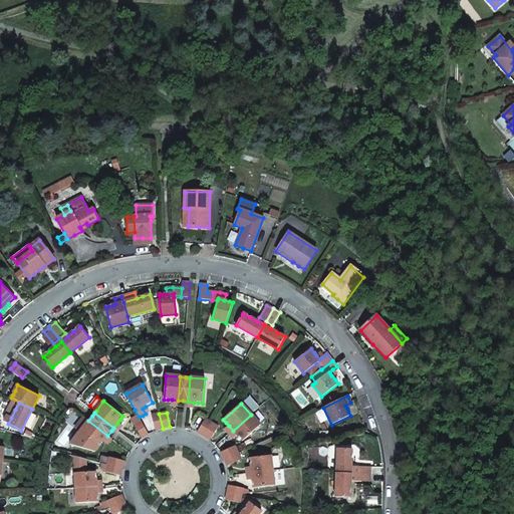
[(159,414),(153,415),(156,430),(163,429),(159,414)]
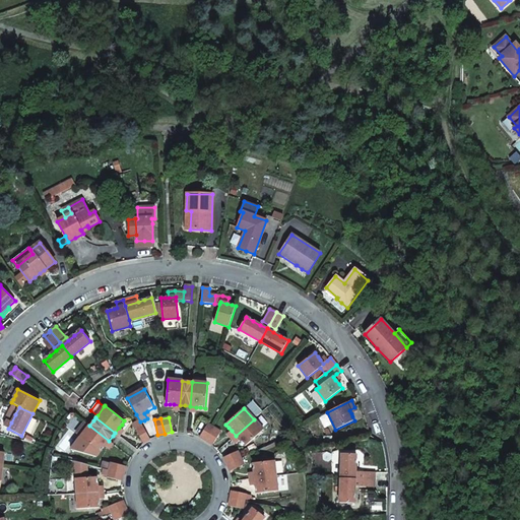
[(242,443),(245,446),(263,430),(254,419),(236,436),(240,440),(242,443)]
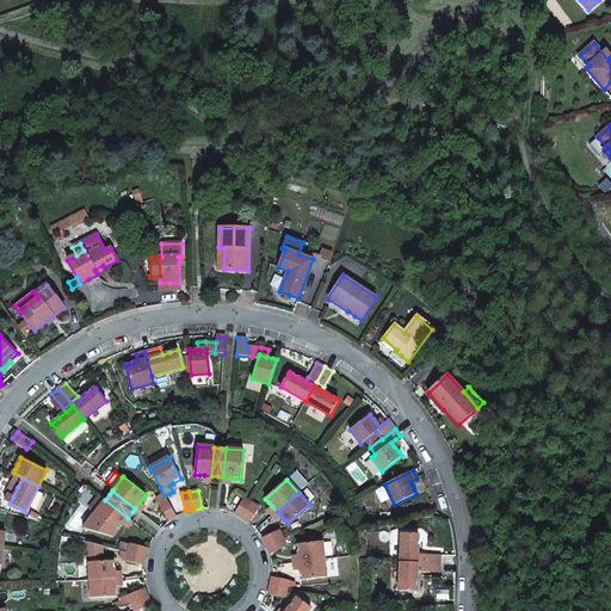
[(105,500),(100,495),(90,510),(94,513),(105,500)]
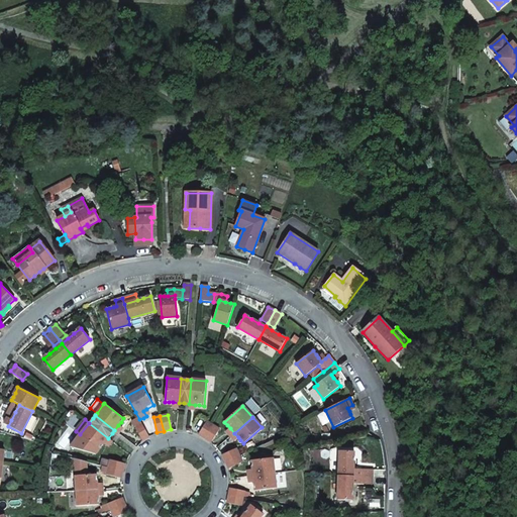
[(206,422),(198,434),(205,438),(213,426),(206,422)]
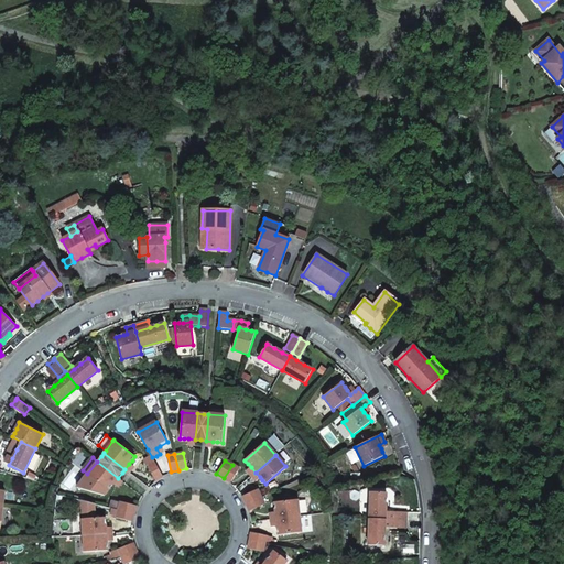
[(97,462),(87,474),(77,488),(104,496),(109,489),(114,484),(118,478),(97,462)]
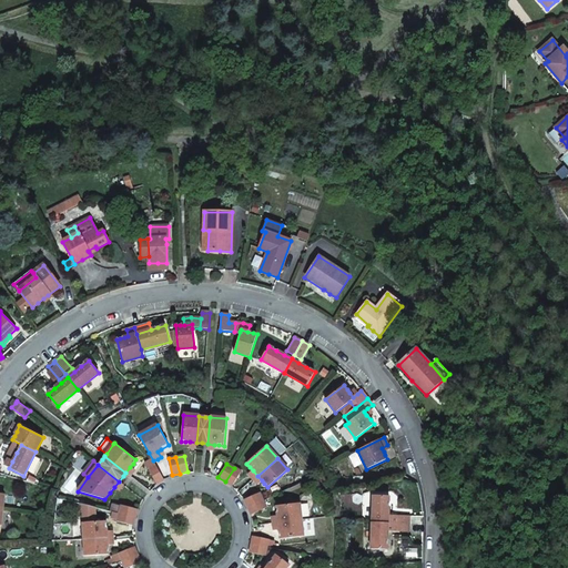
[(149,469),(156,484),(164,479),(155,466),(149,469)]
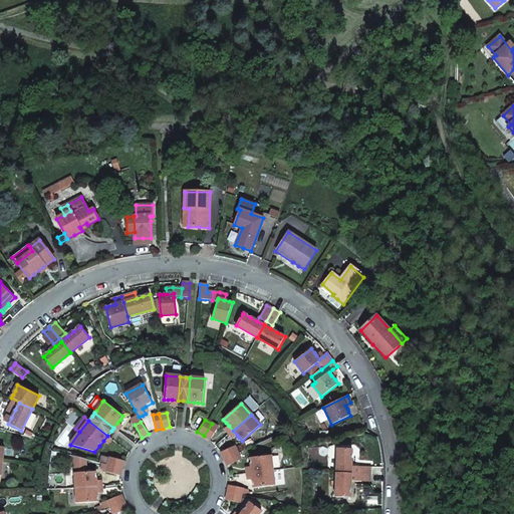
[(212,424),(204,436),(210,440),(218,428),(212,424)]
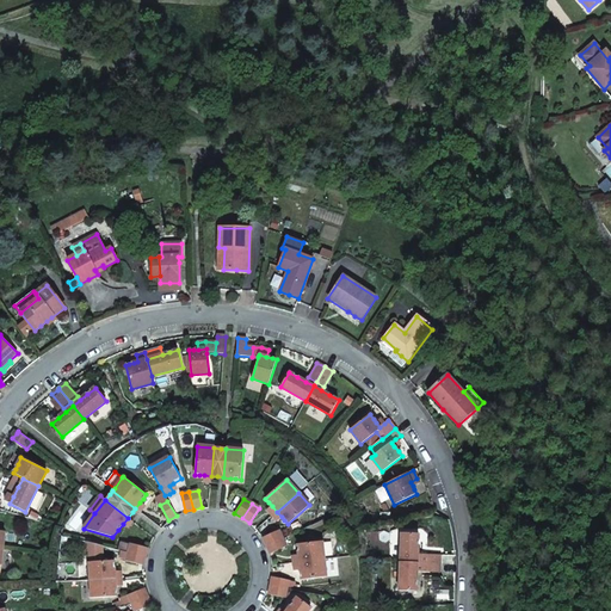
[(128,518),(123,524),(128,528),(133,522),(128,518)]
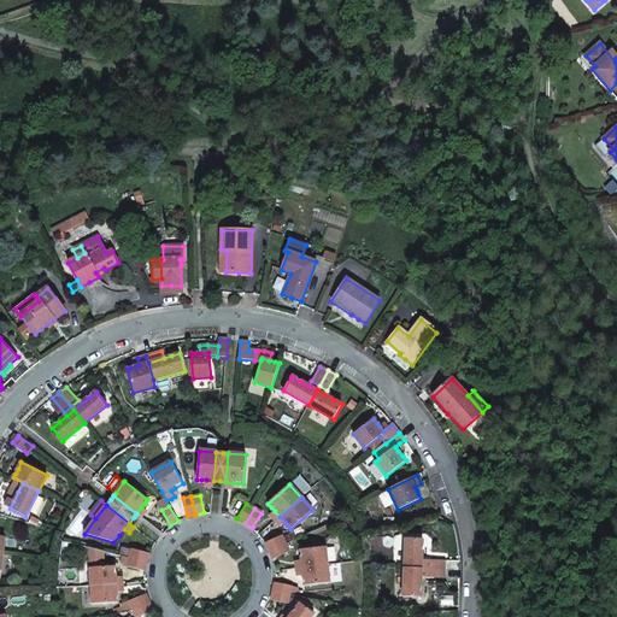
[(265,544),(269,551),(285,544),(281,535),(265,544)]
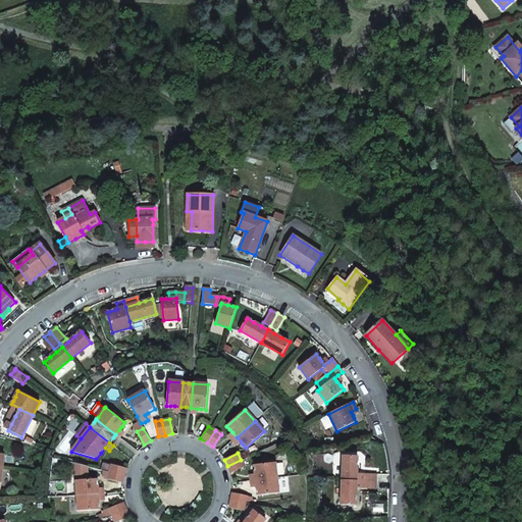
[(344,456),(343,480),(357,481),(357,473),(358,465),(358,457),(344,456)]
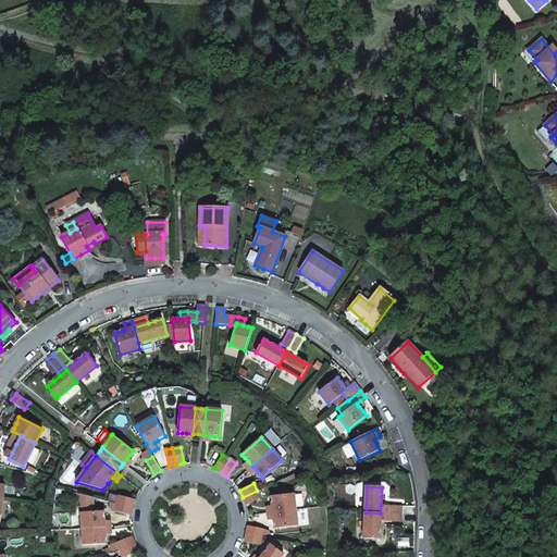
[(246,505),(260,498),(257,491),(243,497),(246,505)]
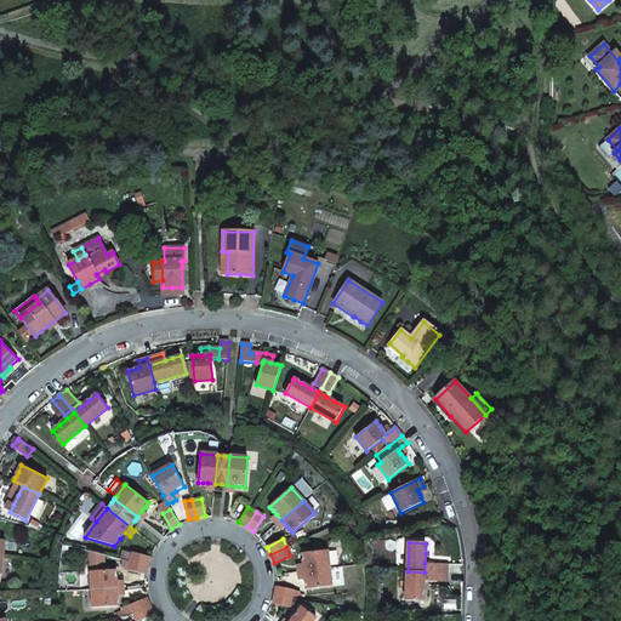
[(303,571),(329,569),(328,551),(302,553),(302,559),(303,564),(303,571)]
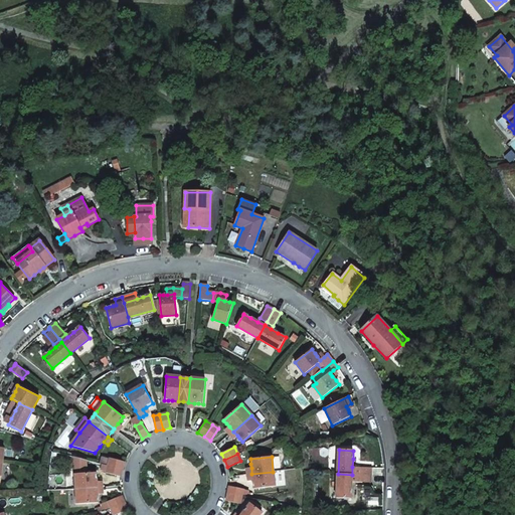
[(125,462),(110,458),(110,459),(104,458),(103,464),(108,466),(123,469),(125,462)]
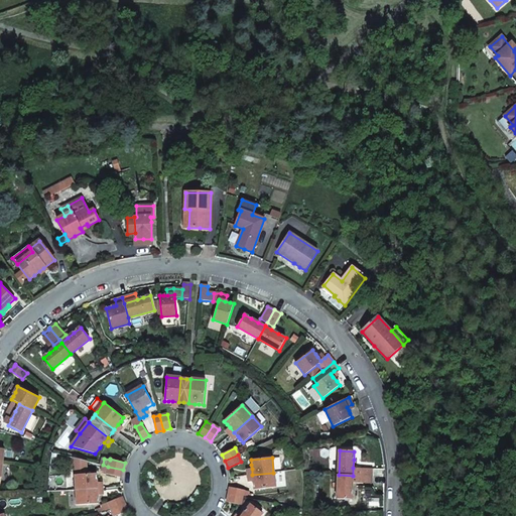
[(75,461),(77,490),(98,489),(98,483),(97,478),(97,474),(87,475),(87,464),(75,461)]
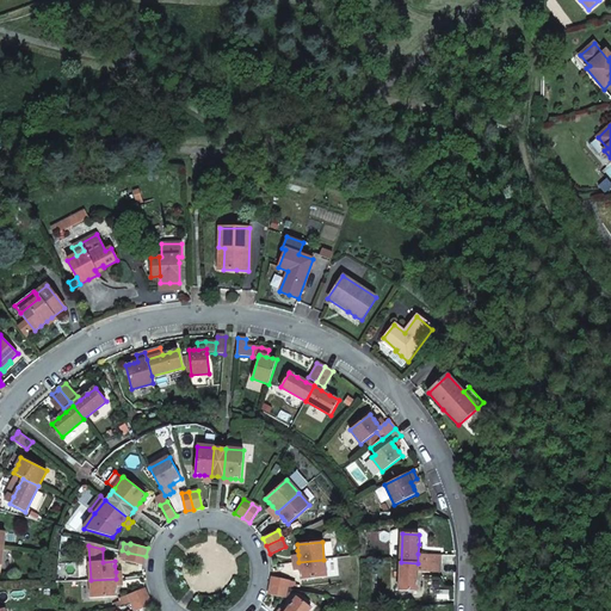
[(146,556),(128,553),(122,550),(119,559),(127,560),(125,561),(143,566),(146,556)]
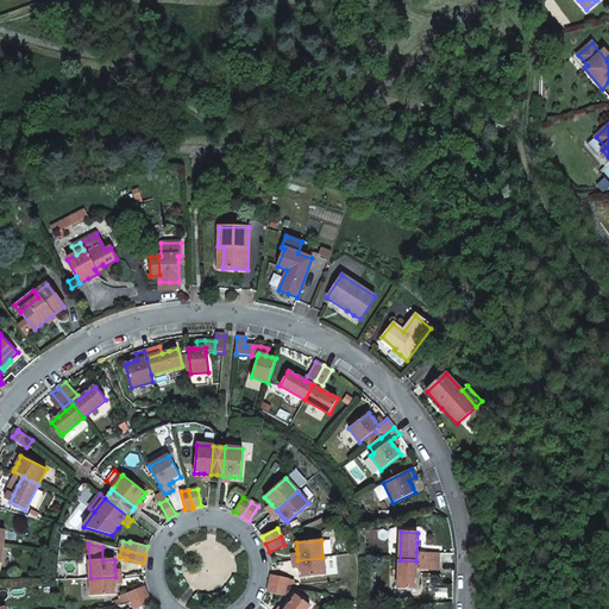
[(421,552),(421,562),(439,562),(439,553),(421,552)]
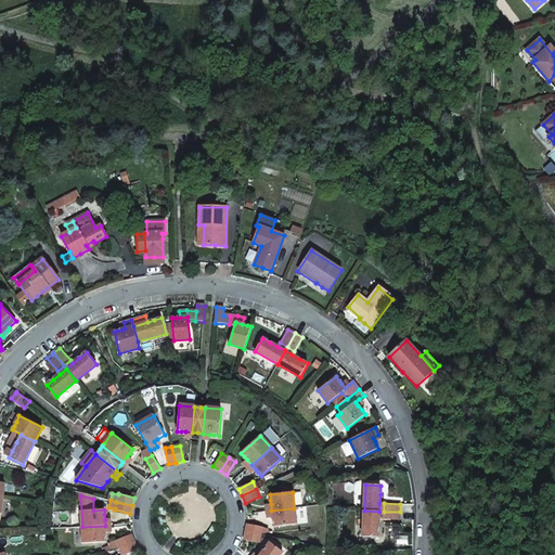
[(273,527),(296,524),(294,508),(271,511),(272,517),(272,521),(273,527)]
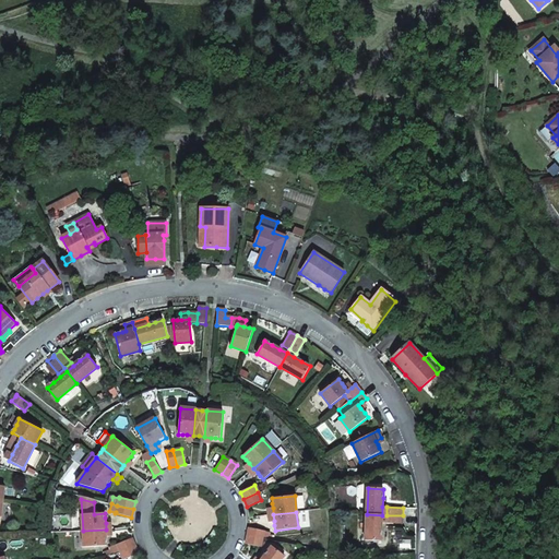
[(367,514),(365,540),(381,542),(381,532),(382,523),(382,515),(367,514)]
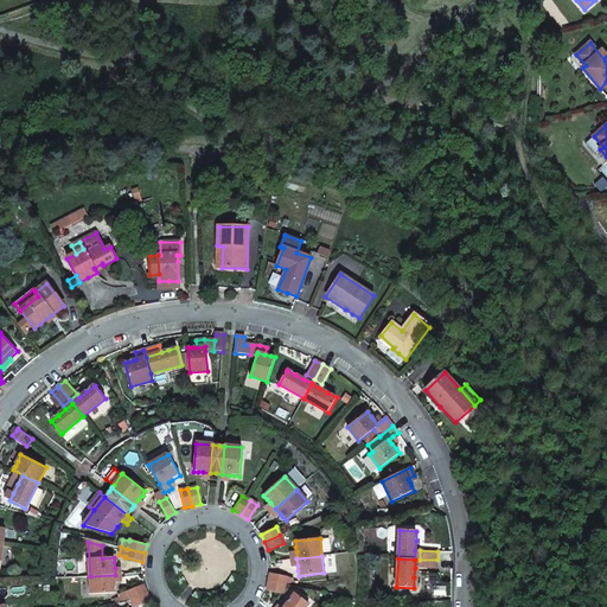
[(269,582),(286,586),(288,576),(270,573),(269,582)]
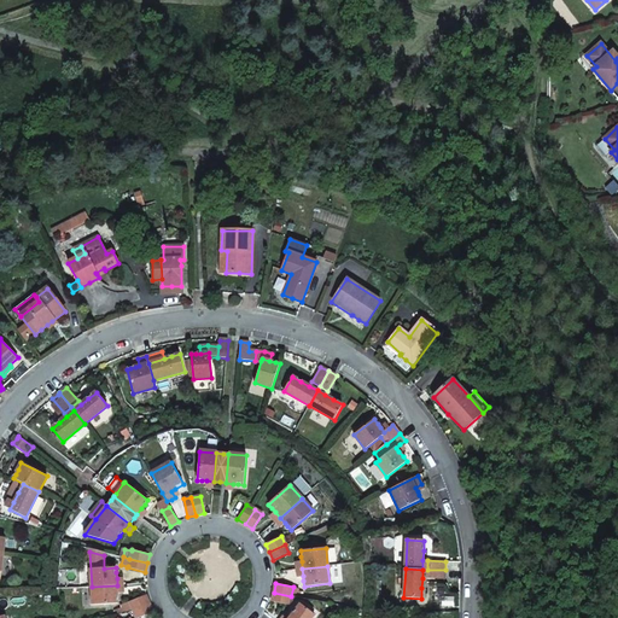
[(92,587),(93,605),(118,604),(118,598),(117,593),(117,586),(92,587)]
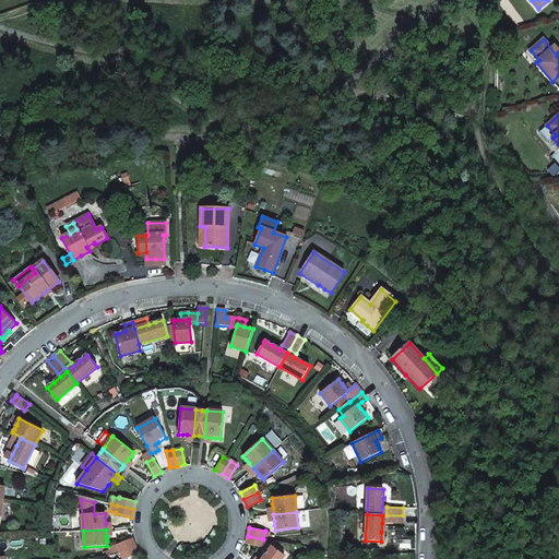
[(263,539),(248,536),(246,544),(261,547),(263,539)]
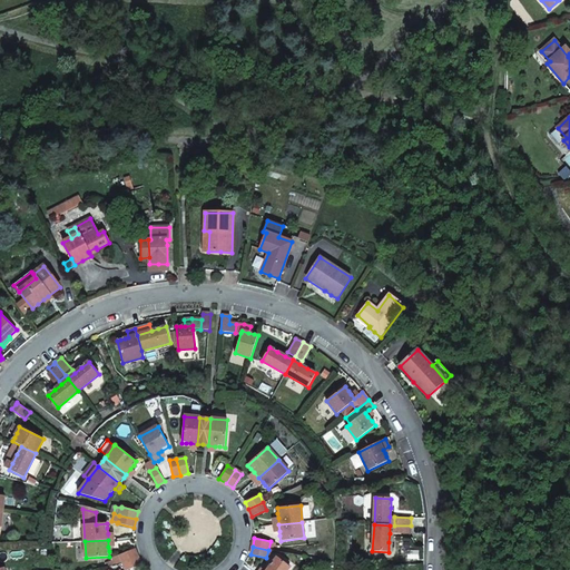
[(137,554),(135,549),(119,554),(123,562),(137,557),(138,557),(137,554)]
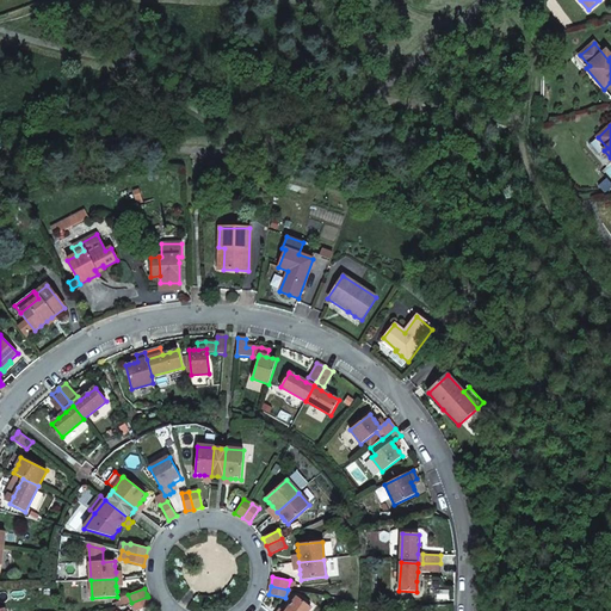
[(136,610),(150,605),(147,597),(131,603),(130,604),(133,610),(136,610)]
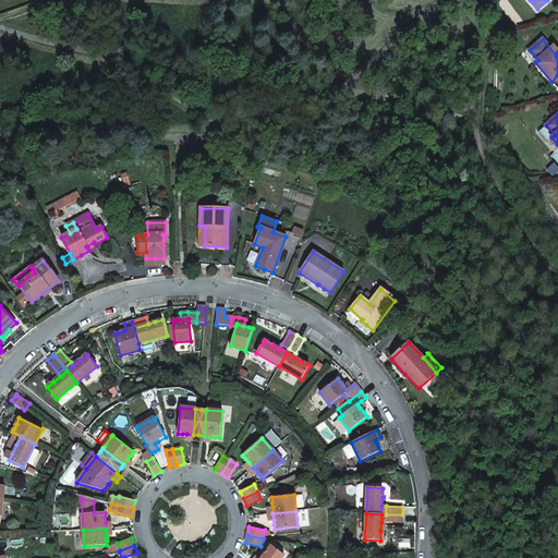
[(281,557),(284,555),(271,546),(266,553),(262,557),(281,557)]
